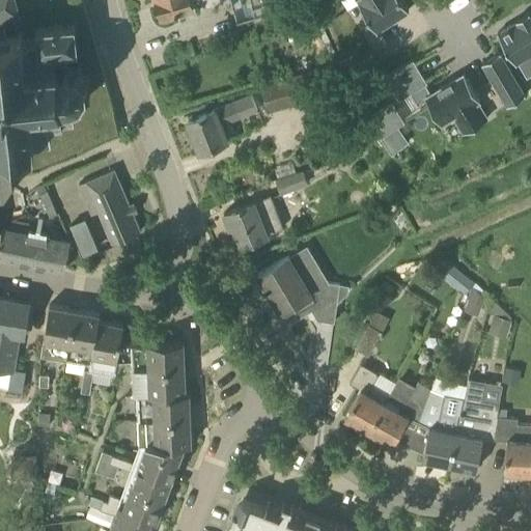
[(78,50),(75,24),(36,29),(37,35),(35,35),(36,37),(24,39),(23,34),(22,34),(22,31),(18,32),(19,34),(7,35),(3,20),(20,16),(16,0),(0,0),(0,151),(0,152),(0,149),(30,146),(31,148),(34,148),(34,145),(35,145),(34,140),(47,139),(48,141),(51,141),(50,139),(51,138),(50,124),(74,122),(73,107),(73,103),(80,100),(83,103),(85,101),(82,98),(86,90),(90,91),(91,88),(87,87),(86,80),(90,78),(88,75),(84,77),(79,71),(81,66),(79,65),(76,68),(68,67),(68,63),(67,63),(66,51),(78,50)]
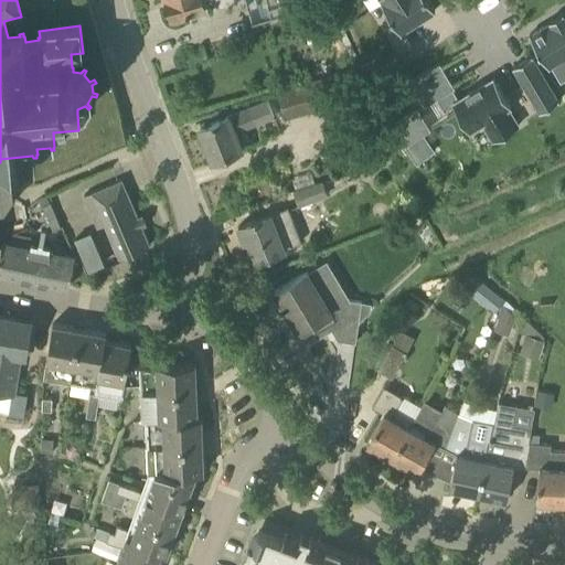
[(183,18),(183,13),(206,7),(205,1),(208,0),(166,0),(167,2),(166,3),(169,17),(172,21),(177,22),(181,21),(183,18)]
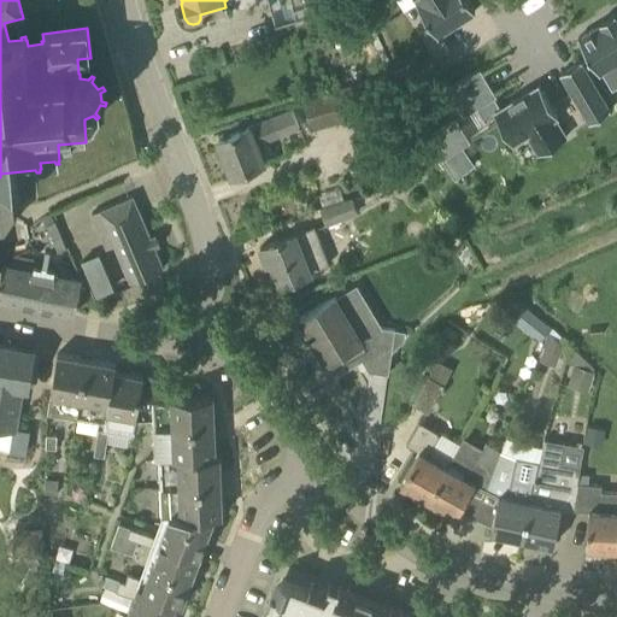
[(315,0),(318,11),(350,0),(315,0)]
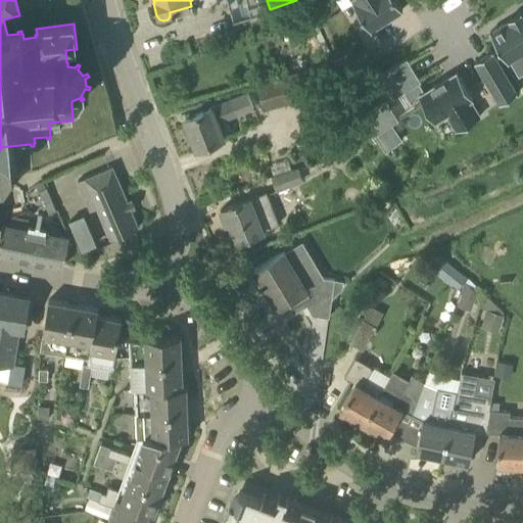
[(362,0),(357,3),(354,4),(371,33),(403,14),(395,0),(362,0)]
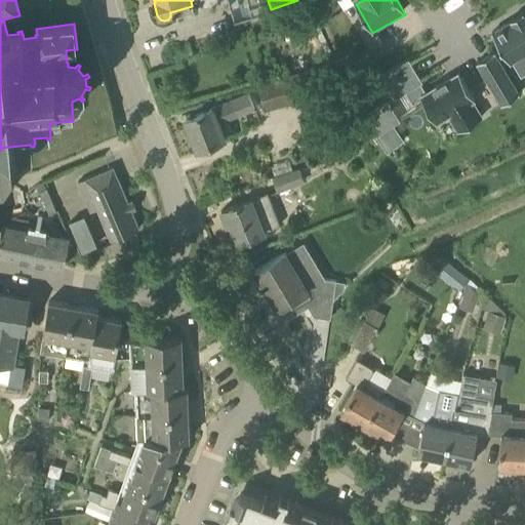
[(524,53),(524,12),(493,32),(511,62),(524,53)]
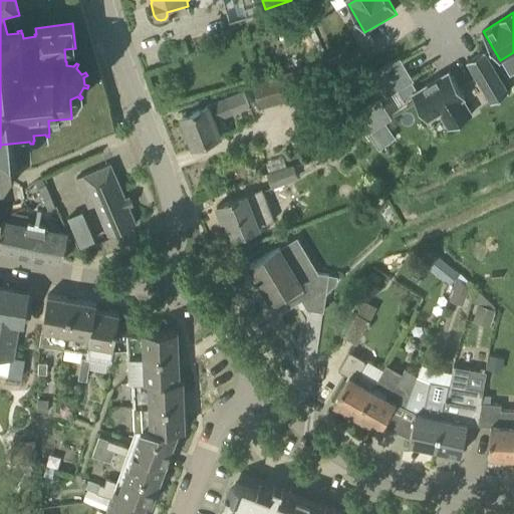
[(485,50),(468,59),(492,101),(509,91),(485,50)]
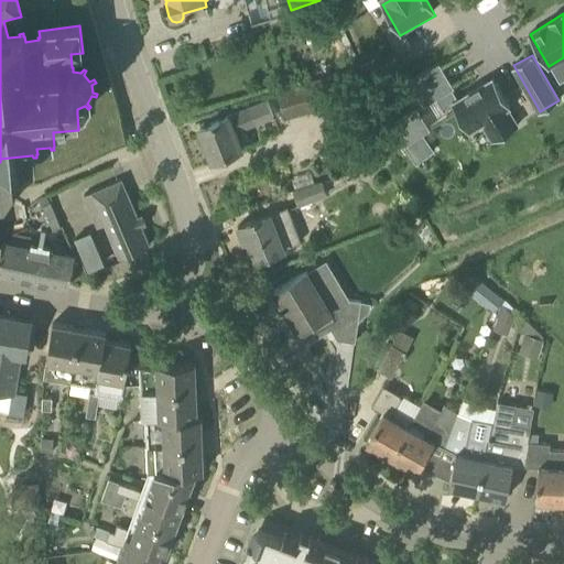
[(432,64),(401,82),(415,106),(429,99),(435,111),(445,106),(461,133),(475,126),(485,143),(510,129),(500,111),(502,109),(487,80),(451,101),(444,89),(446,88),(432,64)]
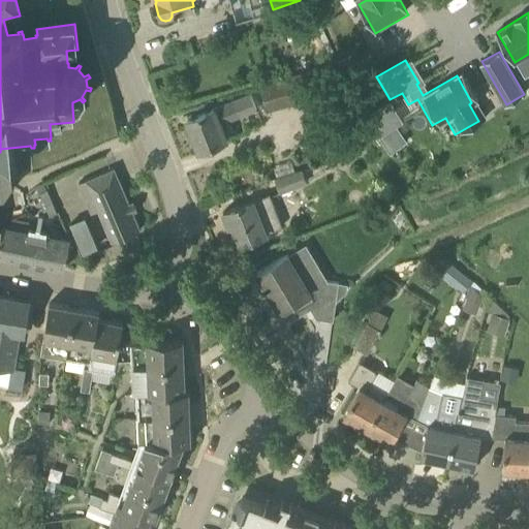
[(356,63),(345,70),(354,86),(366,79),(356,63)]
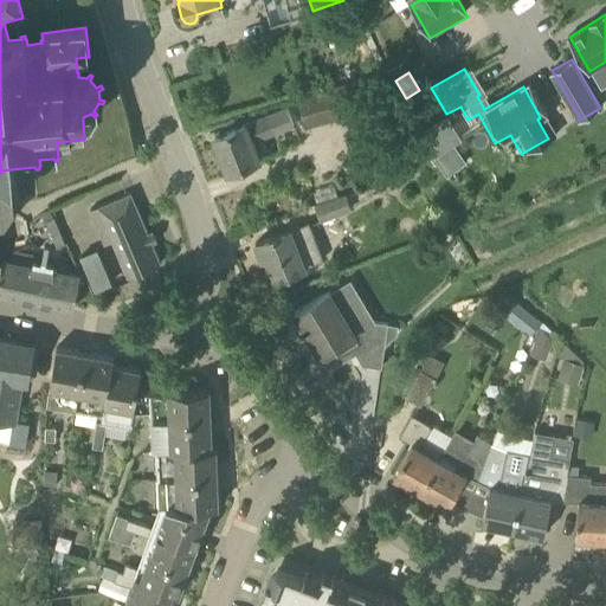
[(305,127),(387,102),(380,76),(297,101),(305,127)]
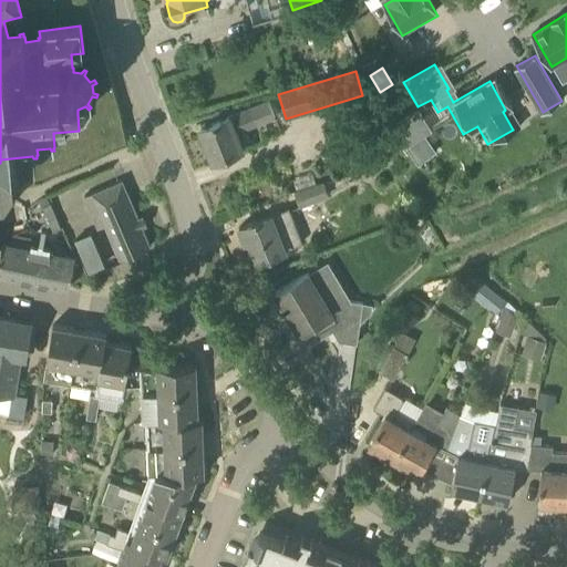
[(213,157),(214,161),(251,145),(245,129),(275,116),(269,101),(200,127),(208,145),(205,146),(209,158),(213,157)]
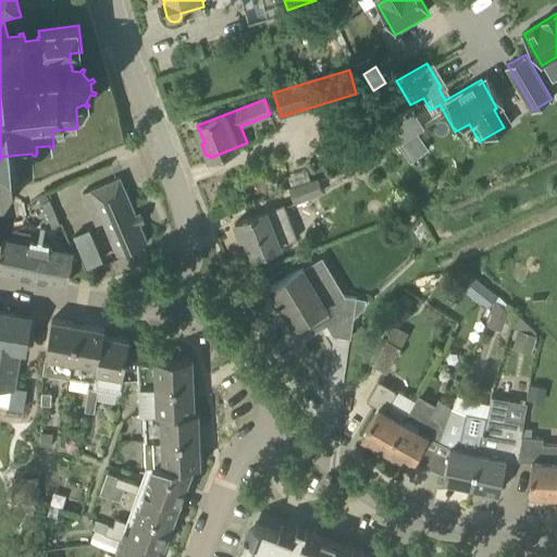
[(337,164),(364,159),(351,109),(325,115),(337,164)]
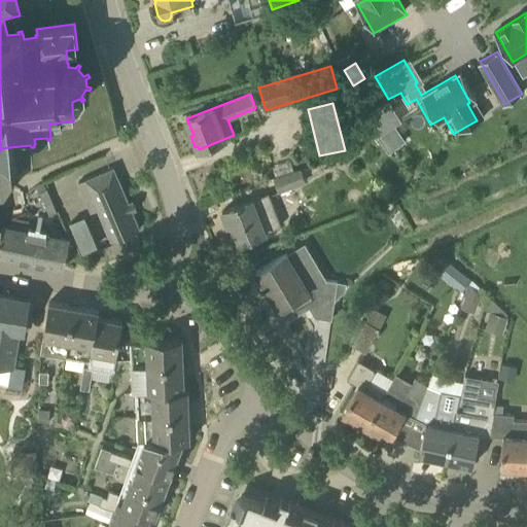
[(394,125),(377,136),(388,151),(406,141),(394,125)]
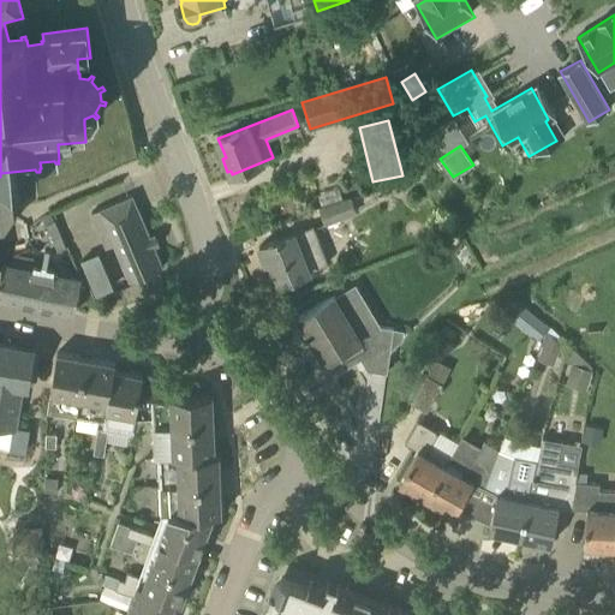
[(163,266),(133,195),(90,213),(105,249),(113,245),(129,281),(163,266)]
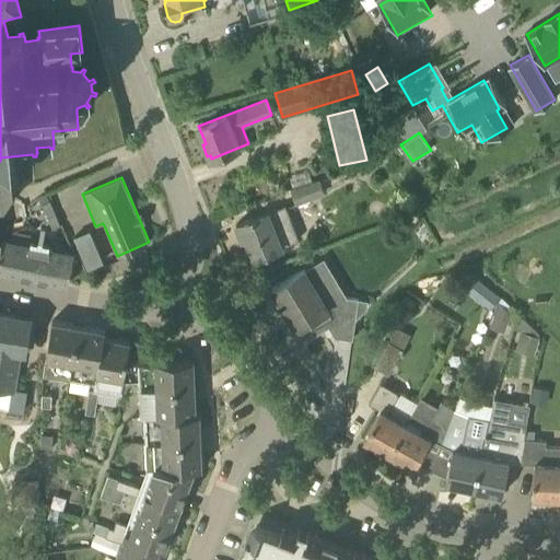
[(296,205),(325,194),(319,181),(291,189),(296,205)]
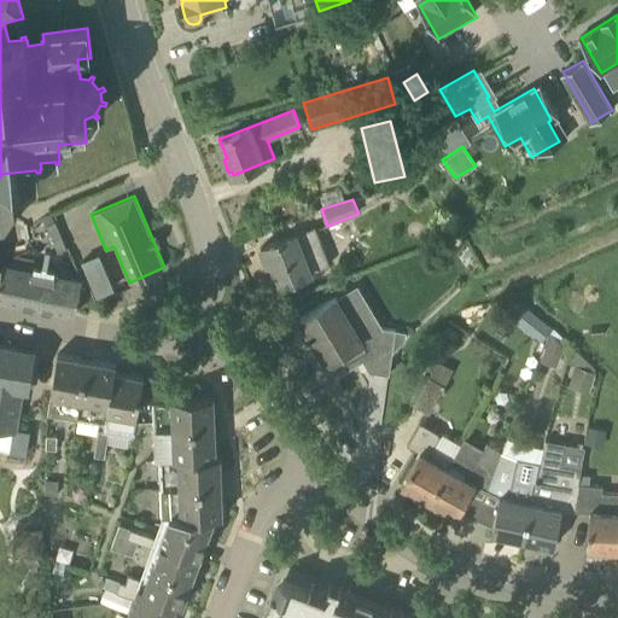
[(281,284),(328,264),(313,226),(261,246),(268,263),(272,261),(281,284)]
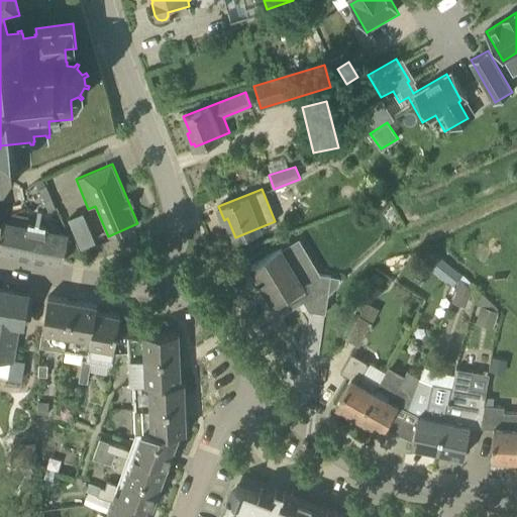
[(0,249),(30,255),(35,230),(2,224),(0,232),(0,249)]
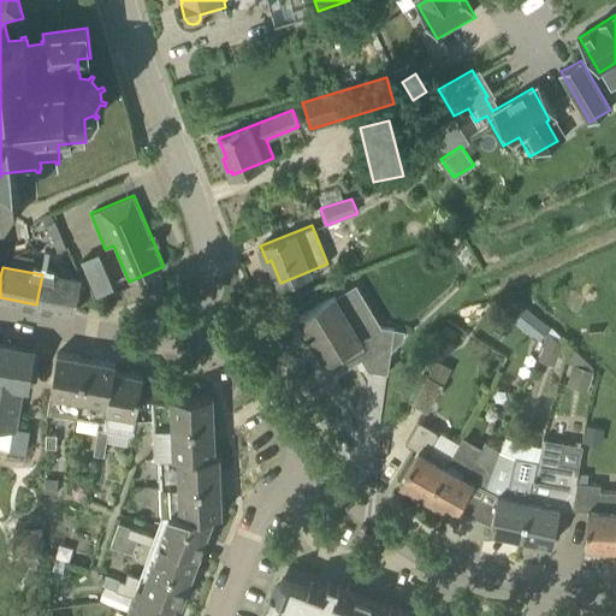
[(75,313),(82,280),(42,274),(36,304),(75,313)]
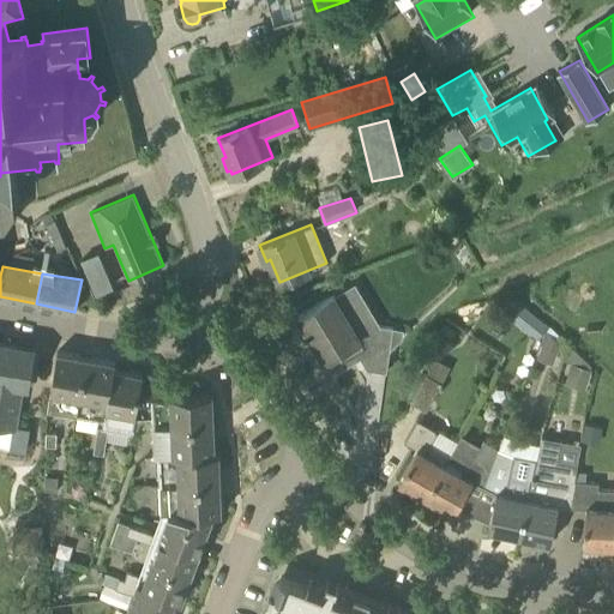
[(356,331),(335,295),(299,315),(308,330),(306,332),(307,335),(309,333),(330,367),(357,351),(367,368),(386,371),(392,327),(367,324),(356,331)]
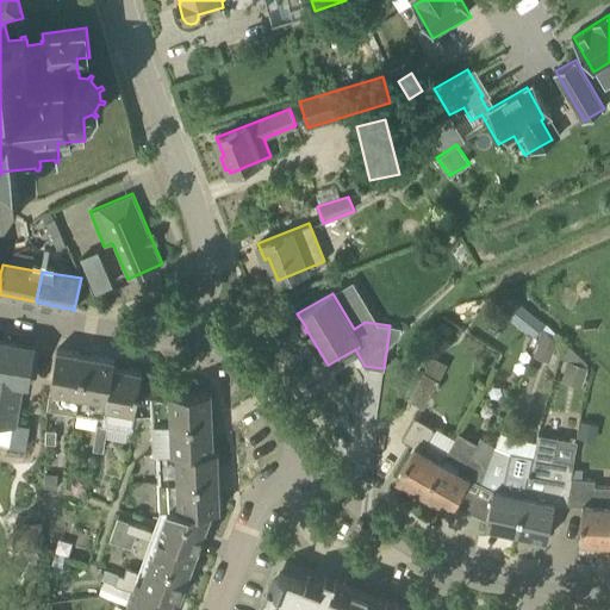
[(523,306),(511,319),(533,337),(543,323),(523,306)]
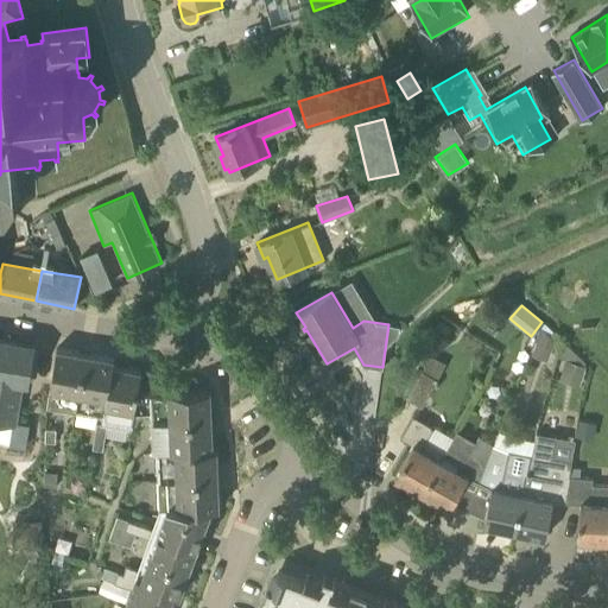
[(48,336),(75,339),(75,328),(48,325),(48,336)]
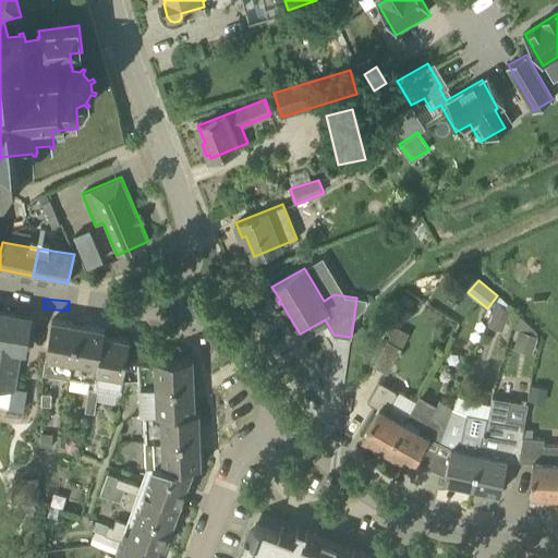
[(496,302),(488,325),(504,331),(510,312),(496,302)]
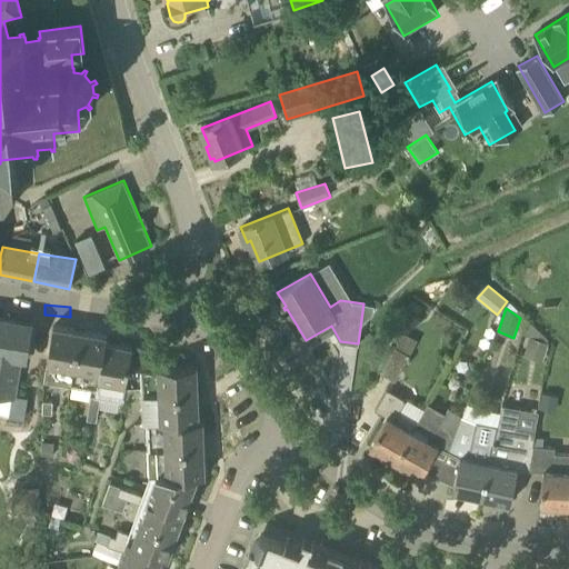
[(29,358),(33,322),(0,316),(0,393),(15,397),(21,357),(29,358)]
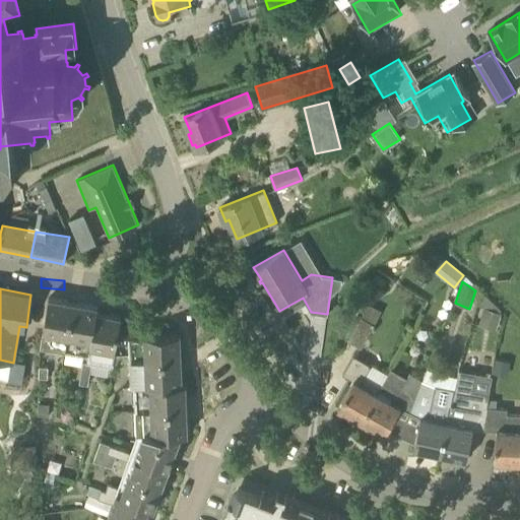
[(49,298),(40,349),(64,353),(73,302),(49,298)]
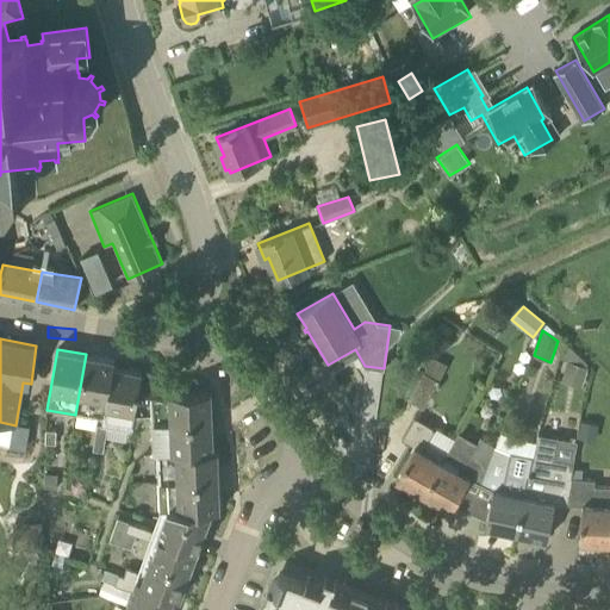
[(86,354),(75,415),(104,419),(105,419),(113,366),(114,359),(86,354)]
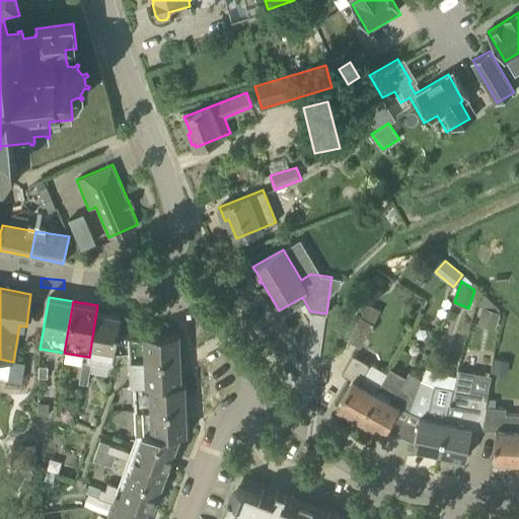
[(483,306),(477,323),(495,329),(501,312),(500,312),(483,306)]
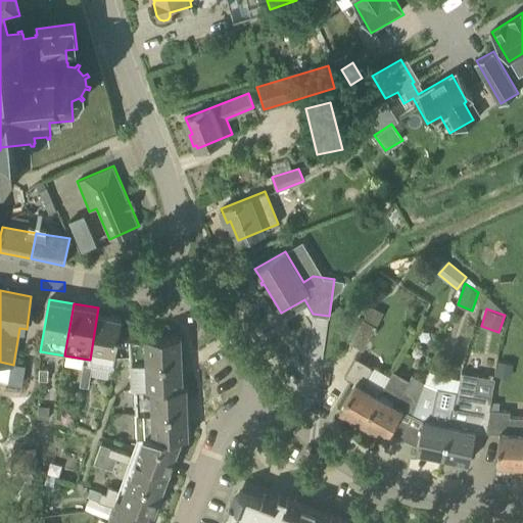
[(89,360),(88,366),(89,366),(92,367),(112,370),(113,369),(114,357),(119,335),(121,327),(122,318),(97,314),(90,360),(89,360)]
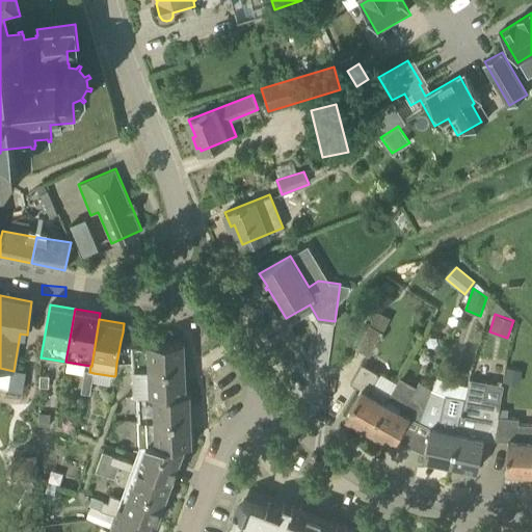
[(369,354),(382,331),(370,324),(356,347),(369,354)]
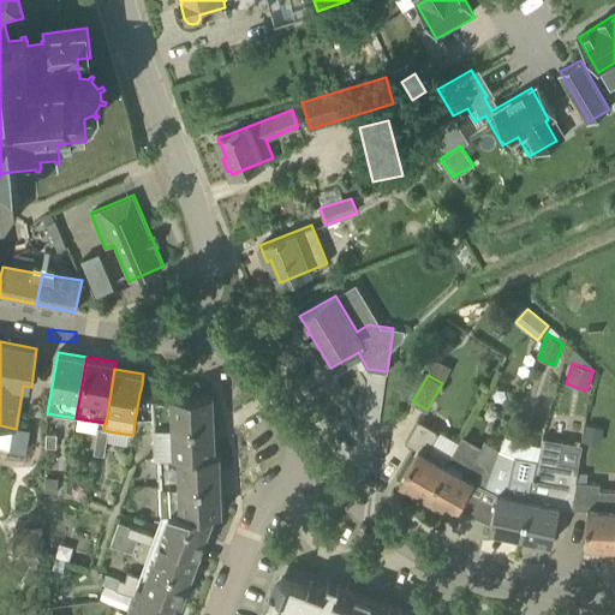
[(142,384),(139,394),(151,396),(151,419),(153,427),(214,424),(214,417),(213,394),(173,396),(173,389),(142,384)]
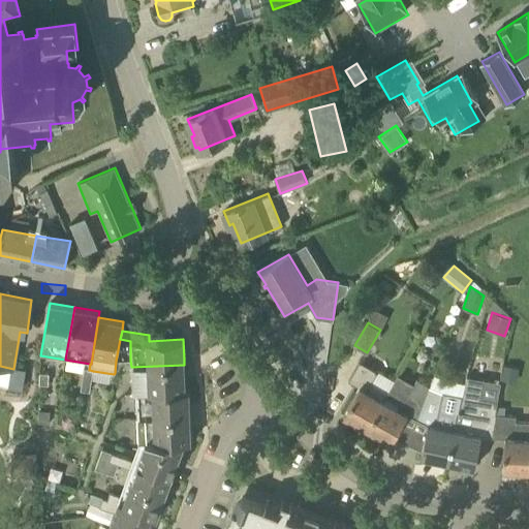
[(116,361),(115,373),(123,373),(123,361),(116,361)]
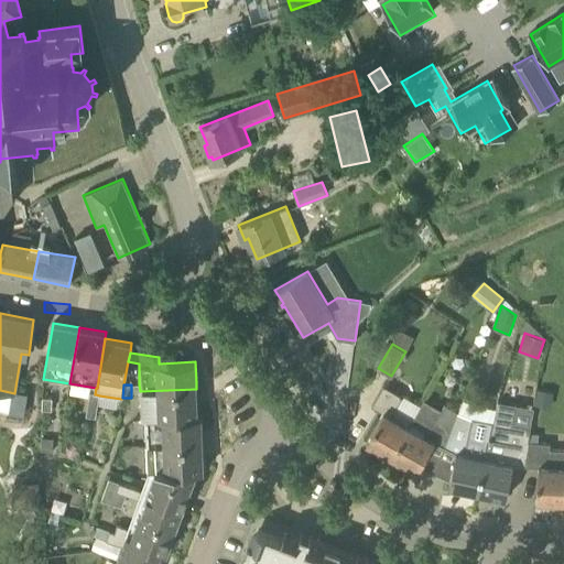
[(139,384),(131,384),(131,398),(140,397),(140,391),(139,384)]
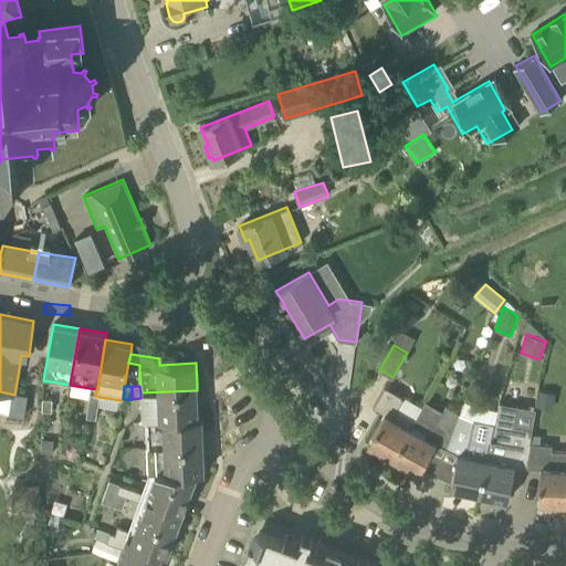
[(410,427),(415,419),(397,409),(404,398),(384,387),(373,407),(385,413),(367,442),(392,458),(410,427)]
